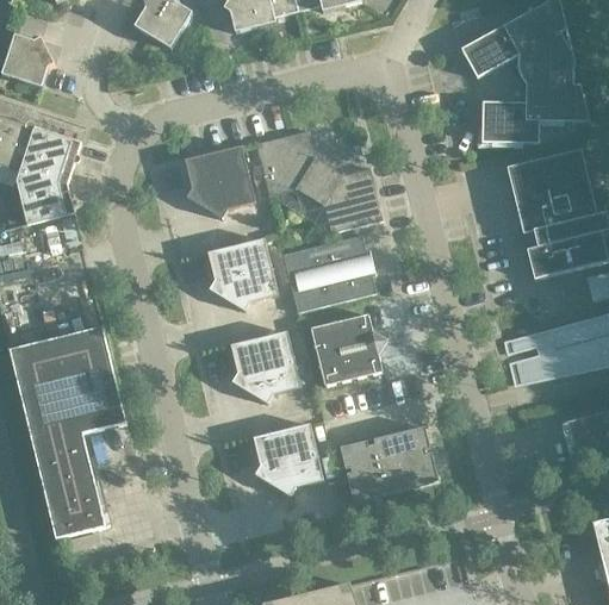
[(134,25),(169,48),(192,11),(173,0),(142,0),(144,7),(134,25)]
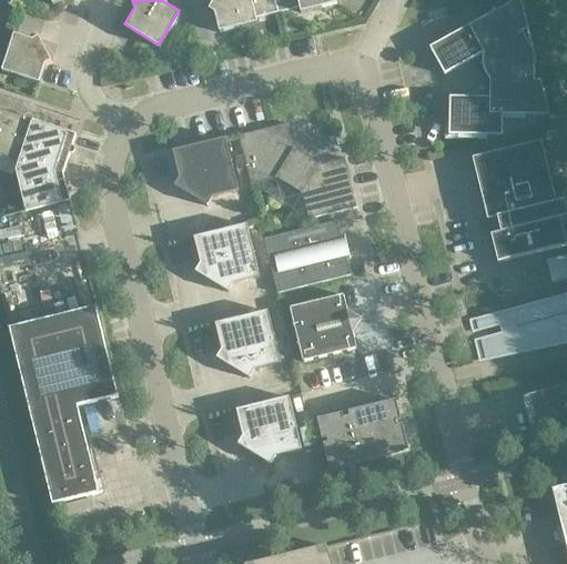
[(276,9),(274,0),(211,0),(208,7),(213,10),(218,29),(256,20),(255,14),(276,9)]
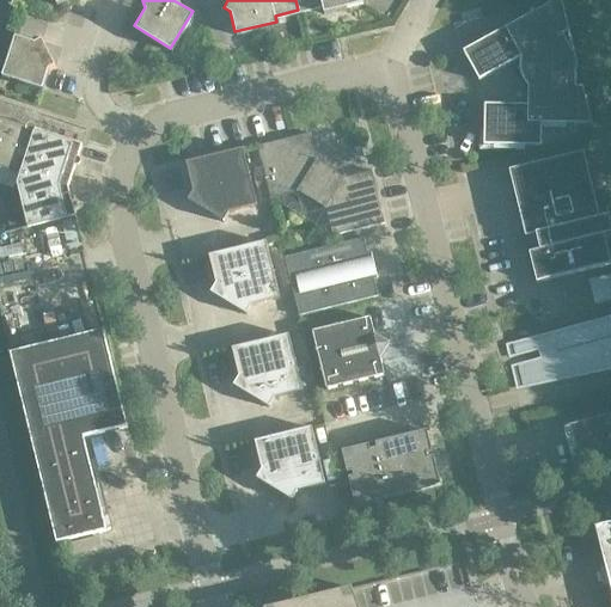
[(295,0),(298,10),(321,4),(323,10),(364,0),(295,0)]
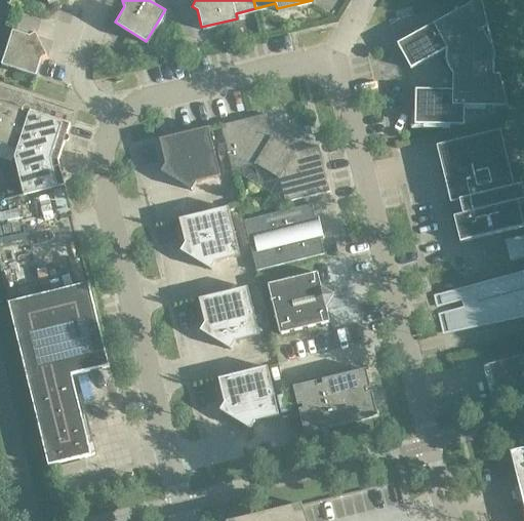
[(489,31),(481,0),(470,0),(396,40),(409,66),(445,45),(446,46),(445,48),(445,50),(445,52),(445,54),(445,57),(446,61),(447,64),(449,67),(450,69),(452,71),(451,87),(414,86),(414,121),(464,122),(464,103),(507,104),(498,72),(491,72),(492,54),(494,54),(491,41),(489,42),(484,34),(489,31)]
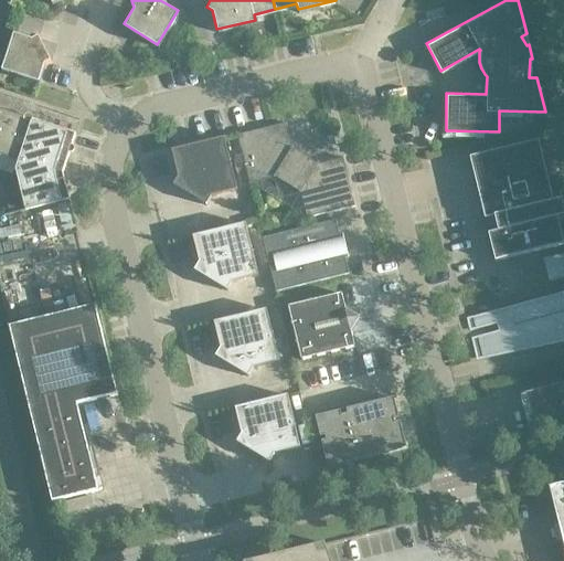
[(31,36),(12,31),(0,67),(38,80),(43,62),(50,59),(38,33),(31,36)]
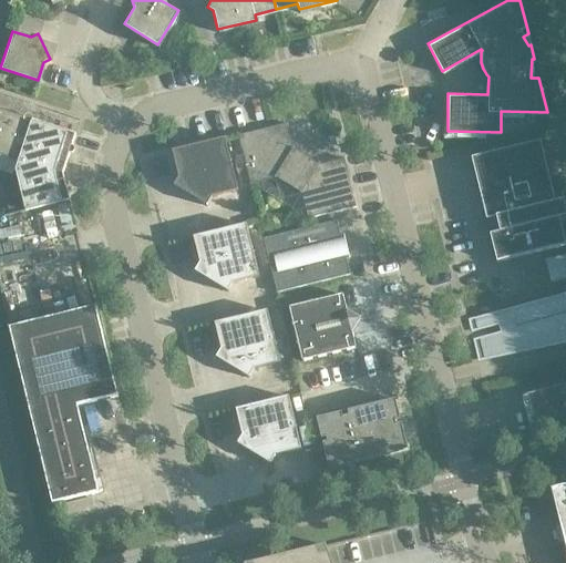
[(0,162),(14,167),(24,207),(68,196),(61,169),(73,130),(0,105),(0,162)]
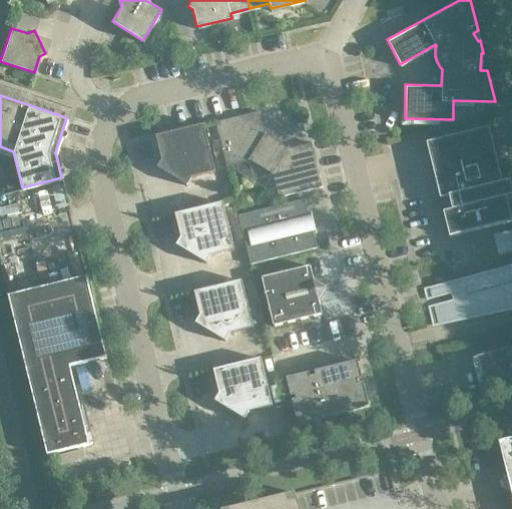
[(277,194),(321,183),(310,139),(309,139),(309,140),(288,145),(264,131),(258,110),(259,110),(258,108),(214,119),(225,163),(226,163),(226,162),(247,157),(272,171),(277,193),(276,193),(277,194)]
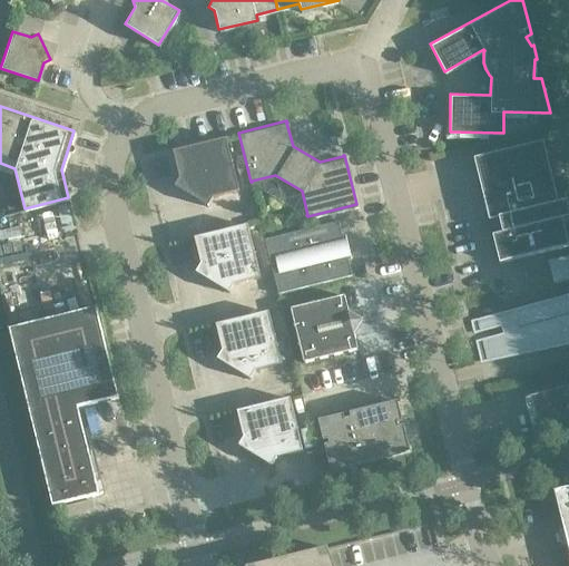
[(238,188),(225,136),(173,148),(178,175),(174,184),(207,204),(212,195),(238,188)]
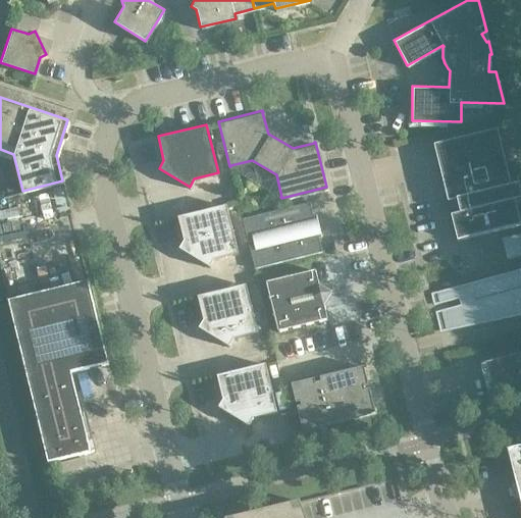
[(510,183),(497,126),(432,142),(447,199),(449,198),(452,212),(450,212),(456,238),(520,222),(514,198),(520,196),(520,197),(520,192),(517,176),(516,176),(517,180),(510,183)]
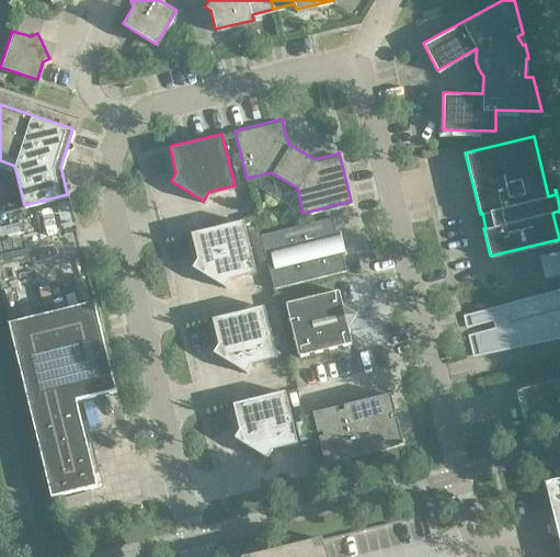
[(272,286),(344,268),(331,215),(259,232),(272,286)]
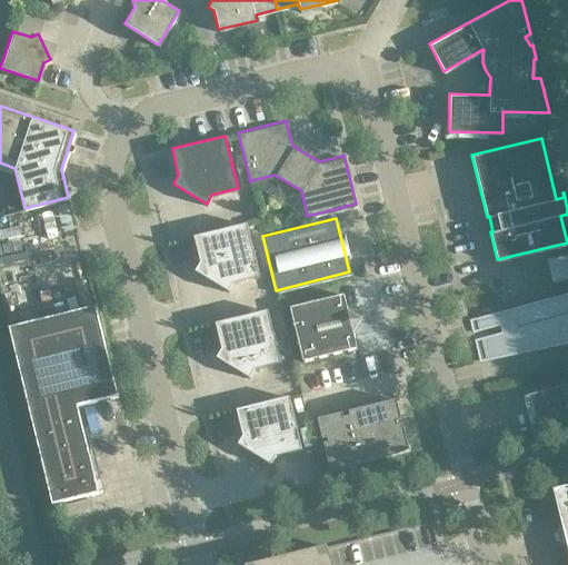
[(259,275),(246,221),(193,235),(199,260),(195,269),(228,289),(232,280),(259,275)]
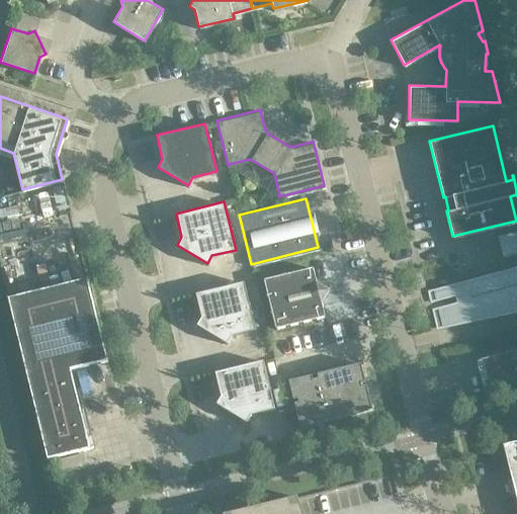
[(316,279),(312,265),(263,277),(275,327),(324,315),(321,301),(328,287),(316,279)]
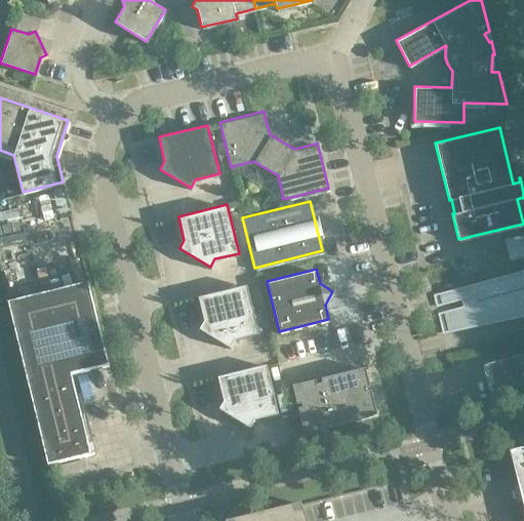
[(523,308),(523,270),(441,291),(443,302),(464,296),(466,304),(445,309),(449,327),(523,308)]
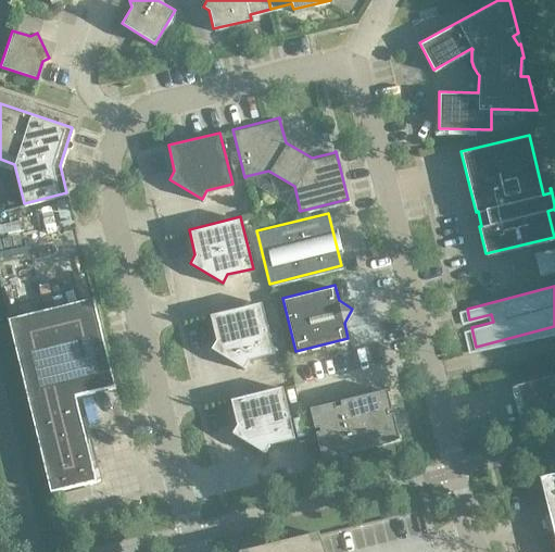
[(113,385),(92,297),(8,317),(50,490),(95,479),(74,394),(113,385)]
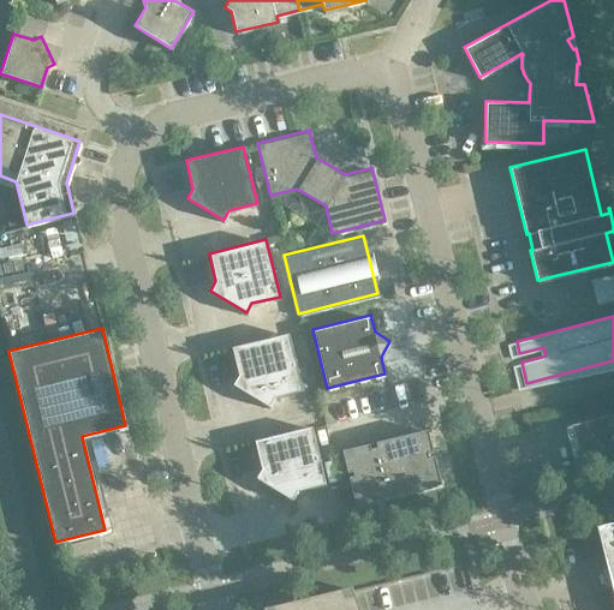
[(303,389),(288,333),(232,347),(238,375),(233,384),(269,406),(274,396),(303,389)]
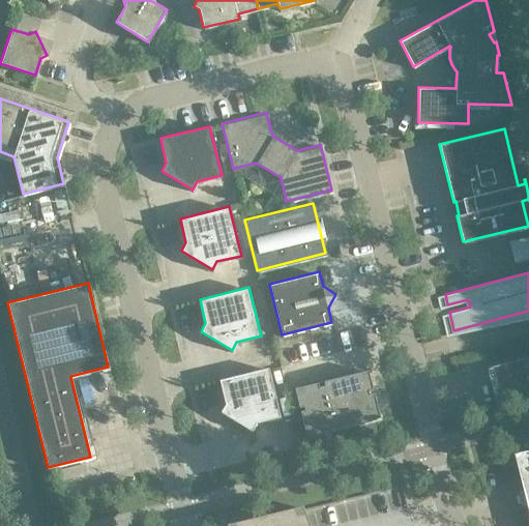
[(489,377),(494,398),(528,388),(528,355),(486,366),(487,368),(492,366),(494,375),(489,377)]
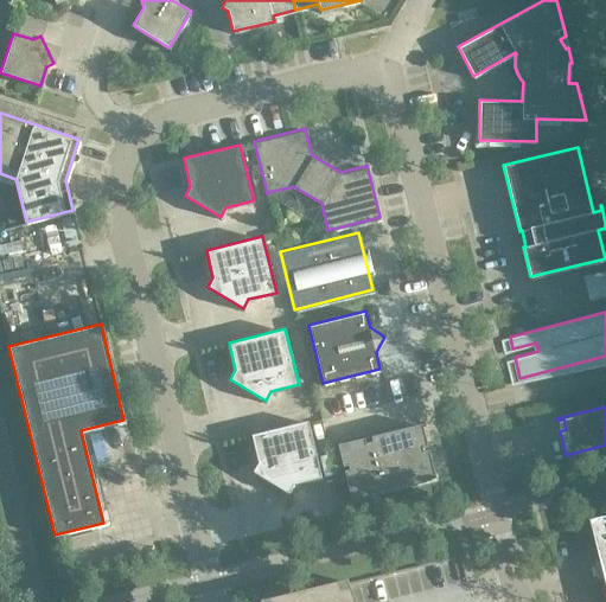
[(321,476),(307,421),(252,434),(257,462),(253,471),(288,493),(293,484),(321,476)]
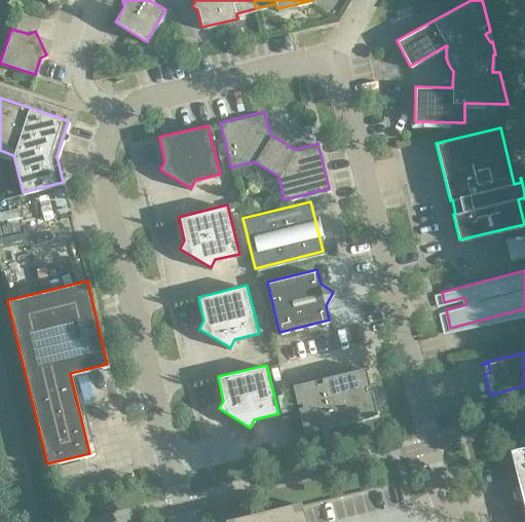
[(370,385),(366,367),(321,377),(322,382),(316,383),(315,379),(292,384),(297,404),(301,403),(302,406),(298,408),(304,432),(377,413),(371,389),(366,390),(366,386),(370,385)]
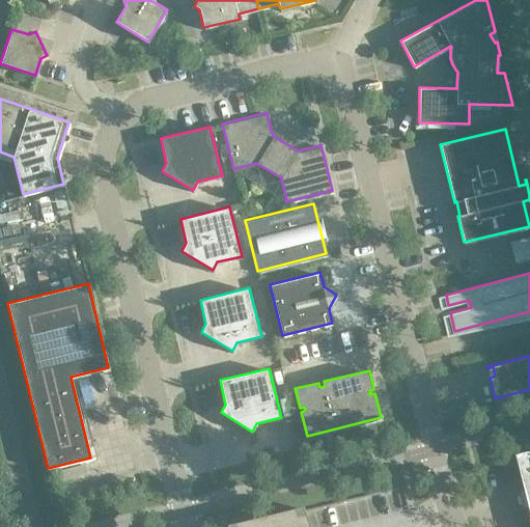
[(529,453),(517,458),(525,489),(518,490),(521,503),(528,501),(529,510),(529,453)]
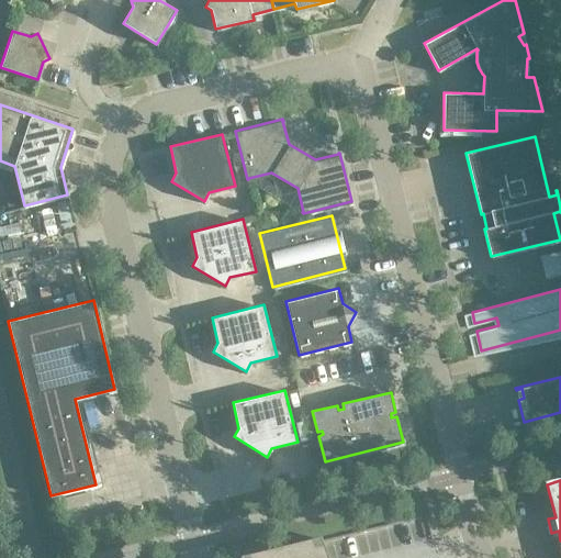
[(329,557),(322,537),(240,557),(239,557),(329,557)]
